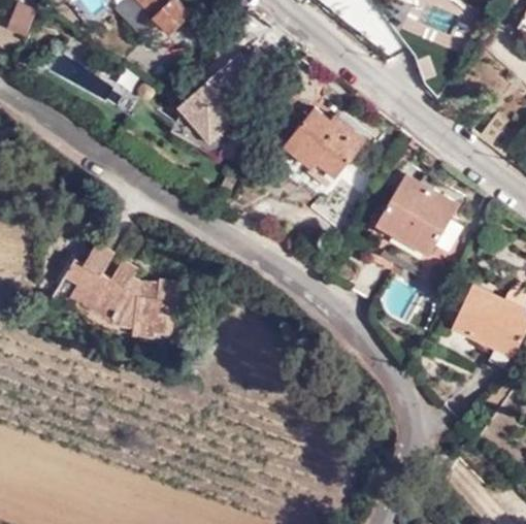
[(101,0),(79,0),(91,19),(106,9),(101,0)]
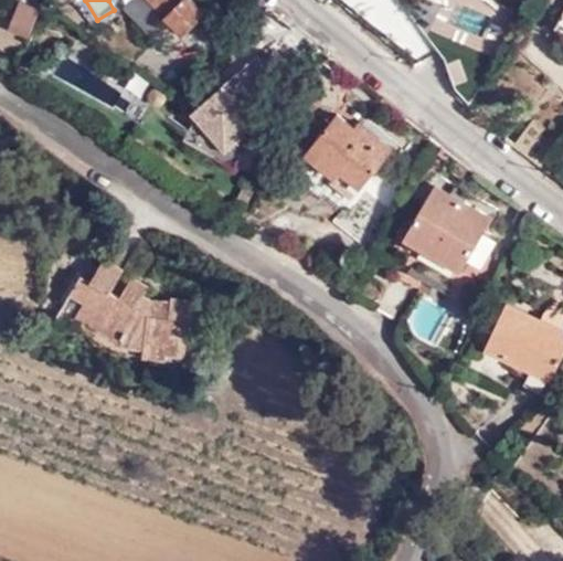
[(139,0),(176,41),(199,19),(181,0),(139,0)]
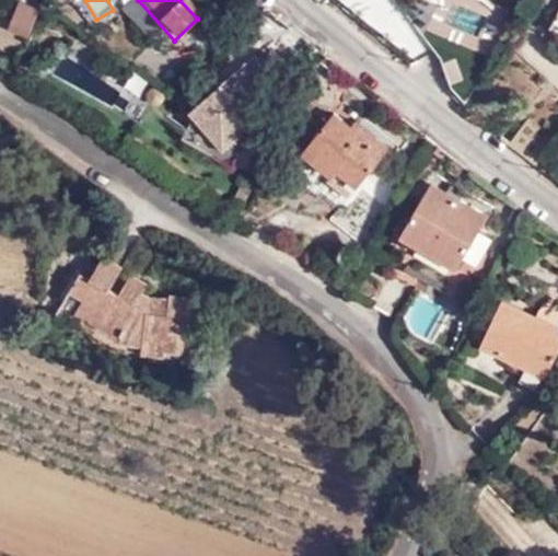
[(11,24),(33,33),(43,11),(21,2),(11,24)]
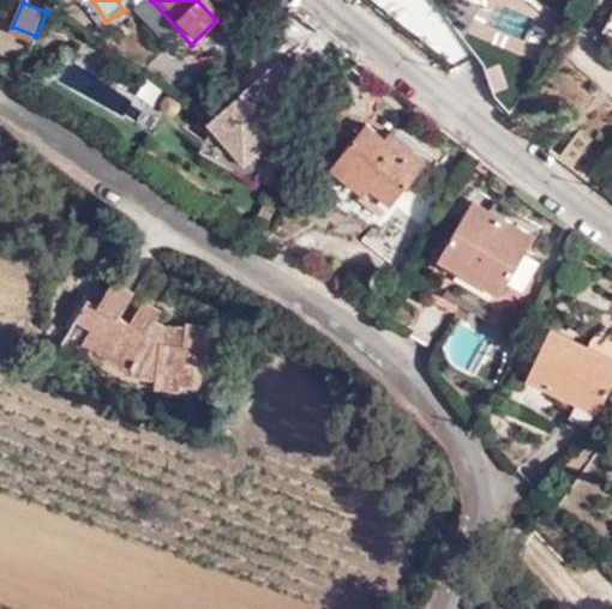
[(297,78),(280,60),(239,97),(207,125),(213,132),(202,154),(253,184),(270,150),(268,148),(275,138),(255,114),(297,78)]
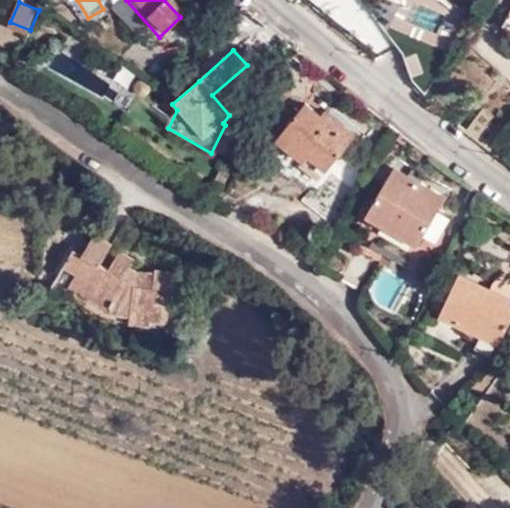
[(305,104),(279,137),(323,173),(354,135),(341,125),(336,130),(319,116),(305,104)]
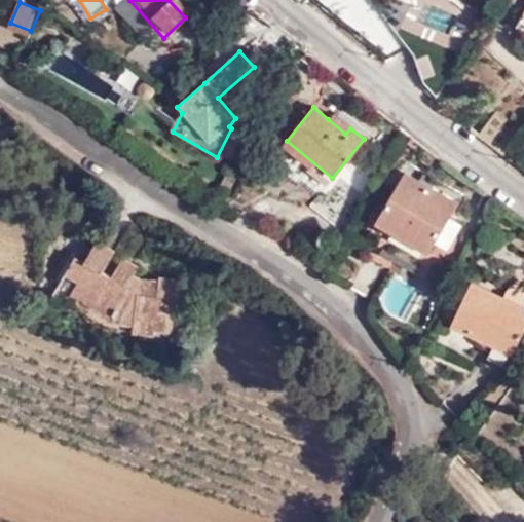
[(475,136),(501,156),(522,131),(496,109),(475,136)]
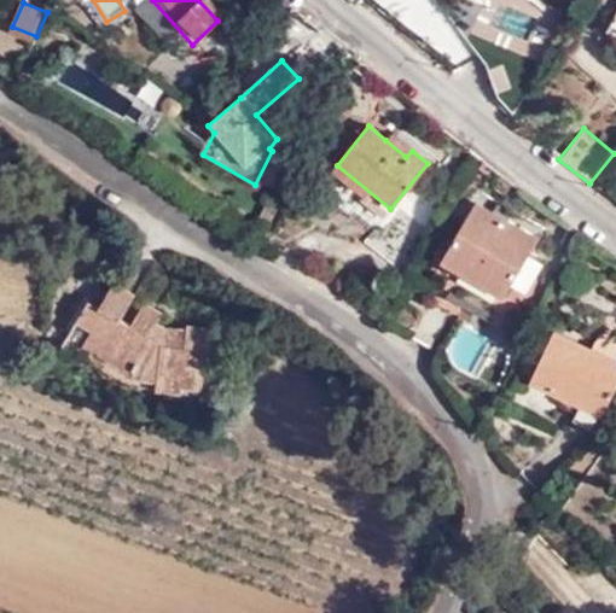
[(391,133),(385,140),(406,157),(412,151),(391,133)]
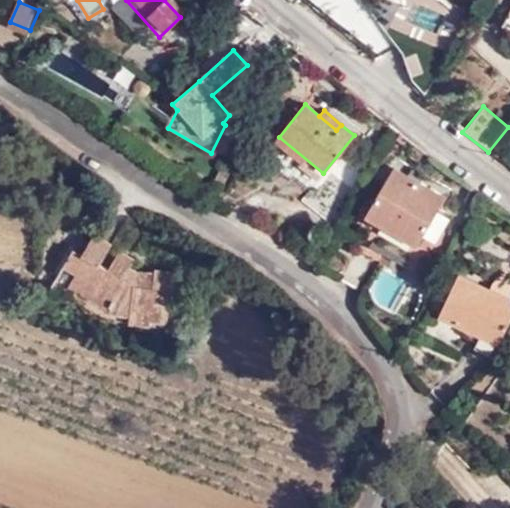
[(323,173),(279,137),(274,143),(302,166),(304,163),(320,176),(323,173)]
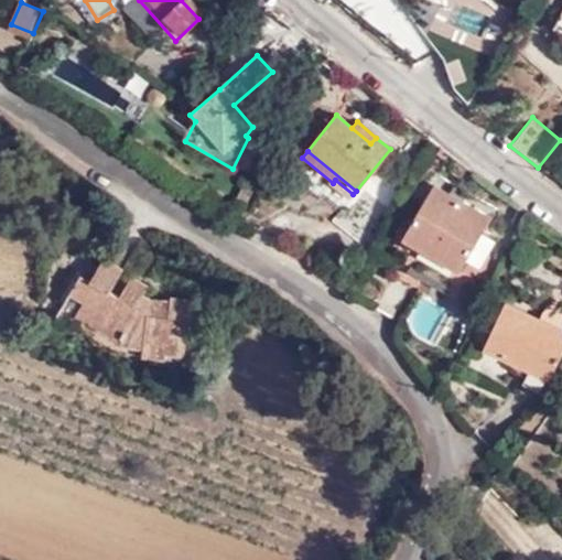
[(463,266),(482,234),(488,222),(431,190),(407,233),(463,266)]
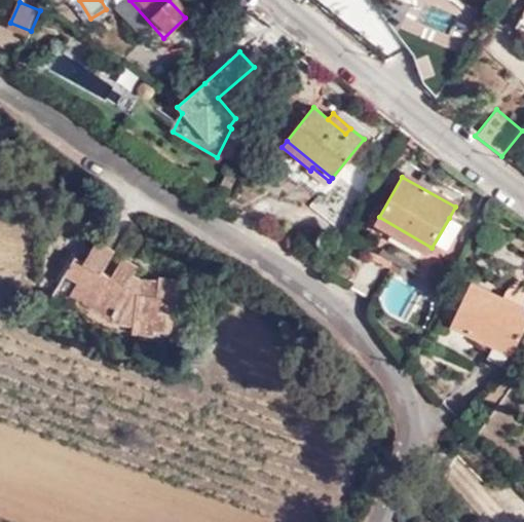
[(427,256),(432,248),(379,217),(375,224),(427,256)]
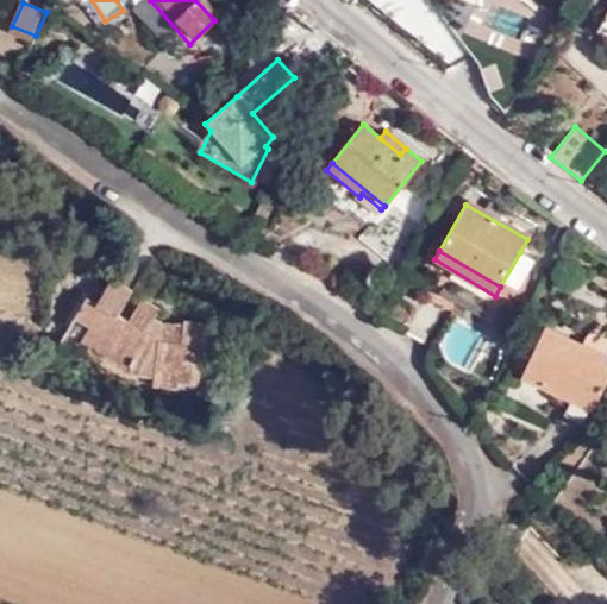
[(530,258),(520,252),(500,287),(511,293),(530,258)]
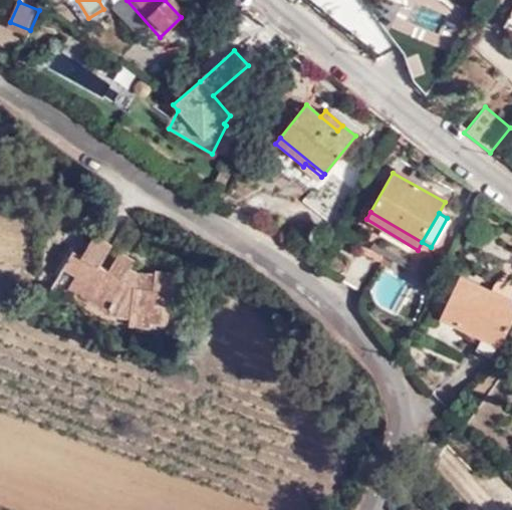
[(93,237),(80,258),(97,268),(110,248),(93,237)]
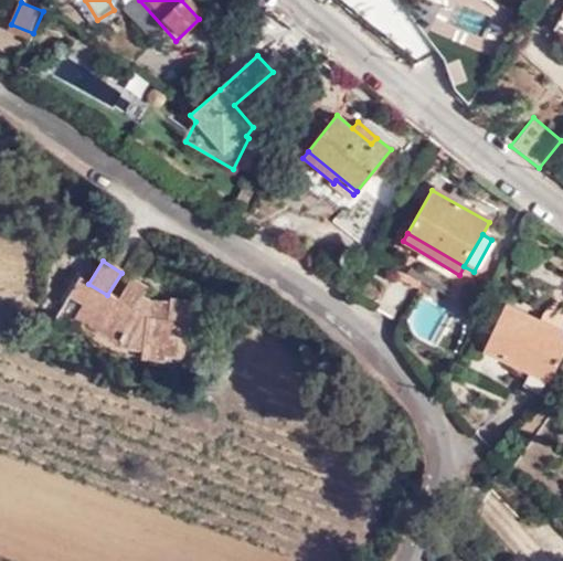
[(107,295),(88,284),(78,277),(67,296),(81,305),(80,309),(95,318),(94,323),(116,336),(112,343),(121,349),(121,352),(139,353),(139,361),(163,363),(165,358),(179,360),(184,327),(193,328),(197,307),(167,303),(166,307),(150,305),(140,299),(124,289),(116,300),(107,295)]
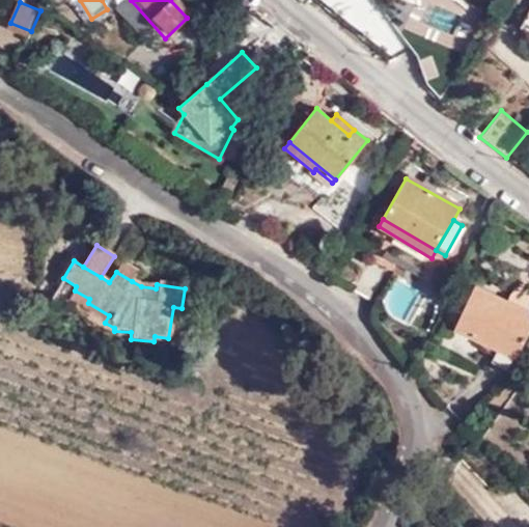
[(121,264),(116,272),(132,281),(137,273),(121,264)]
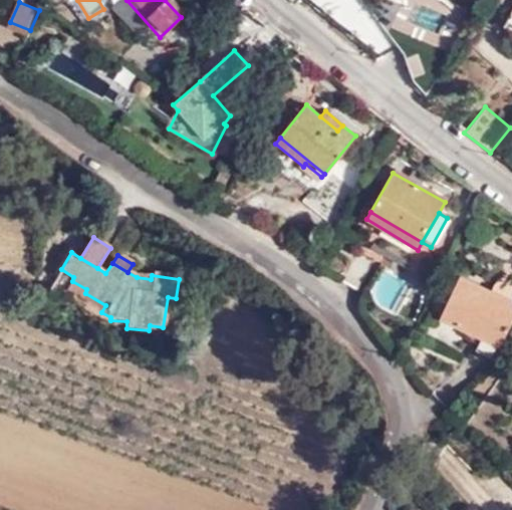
[(369,268),(355,259),(342,281),(356,290),(369,268)]
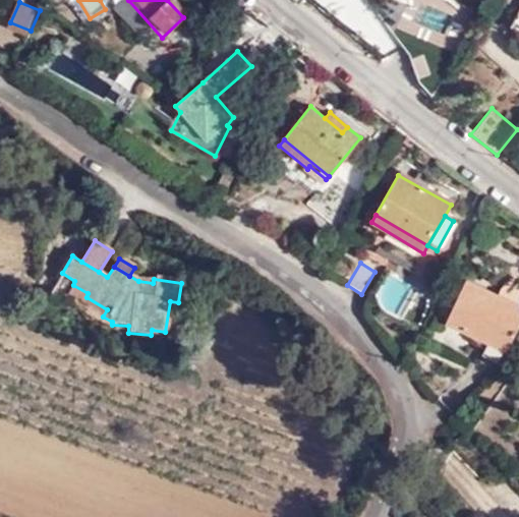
[(445,322),(483,341),(504,352),(518,321),(518,307),(508,302),(513,291),(500,285),(495,295),(465,281),(445,322)]
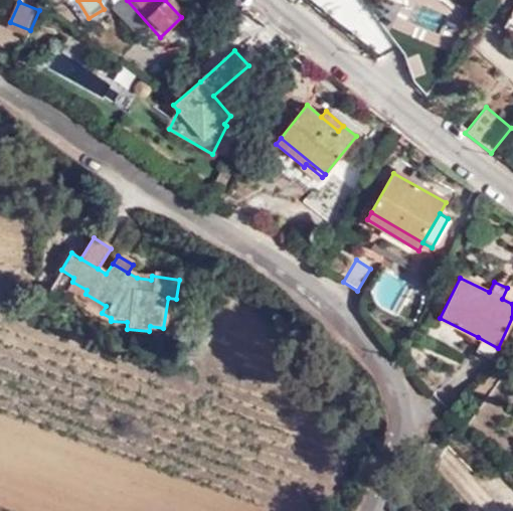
[(87,290),(72,282),(65,292),(102,313),(106,306),(86,294),(87,290)]
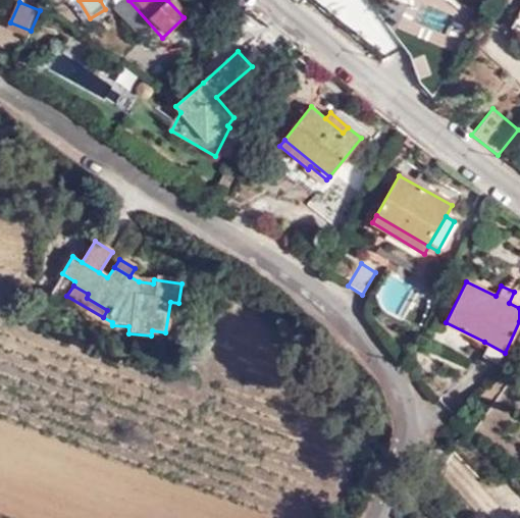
[(505,353),(484,342),(481,349),(503,359),(505,353)]
